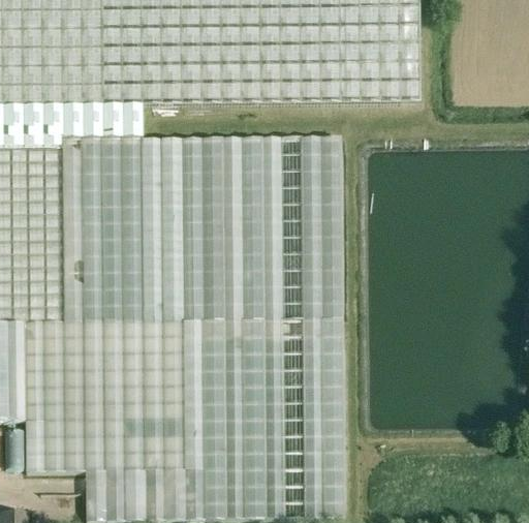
[(0,0),(0,131),(62,131),(143,130),(143,103),(418,101),(417,0),(0,0)]
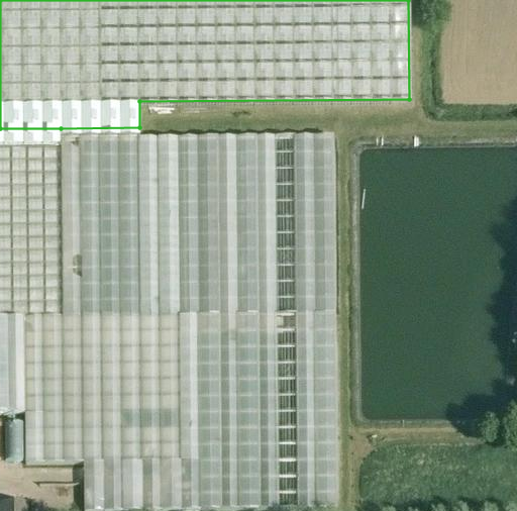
[(336,506),(335,362),(332,132),(139,134),(139,127),(61,128),(65,334),(66,368),(67,460),(84,460),(84,508),(336,506)]
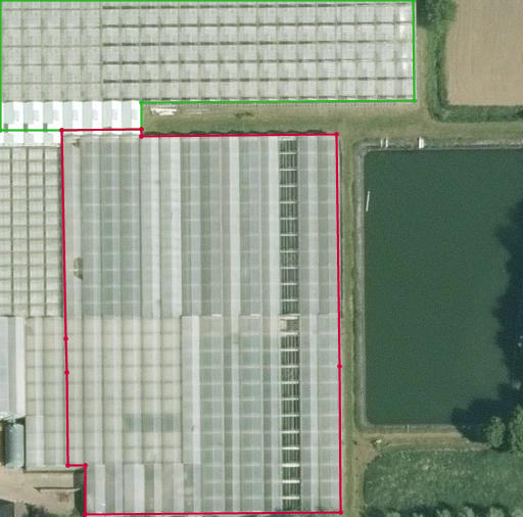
[(0,373),(66,372),(65,338),(61,130),(0,130),(0,373)]
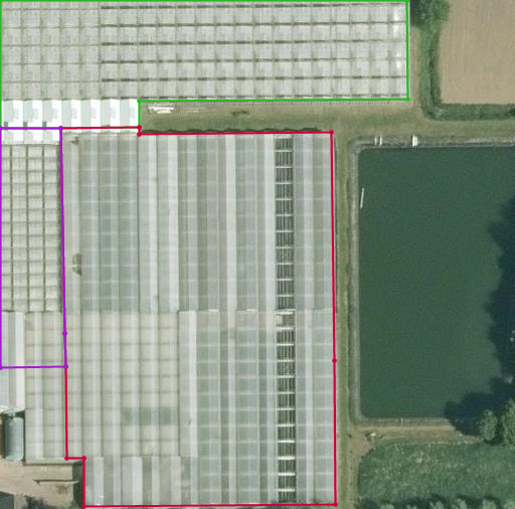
[(65,366),(0,367),(0,408),(25,409),(25,459),(66,458),(65,366)]
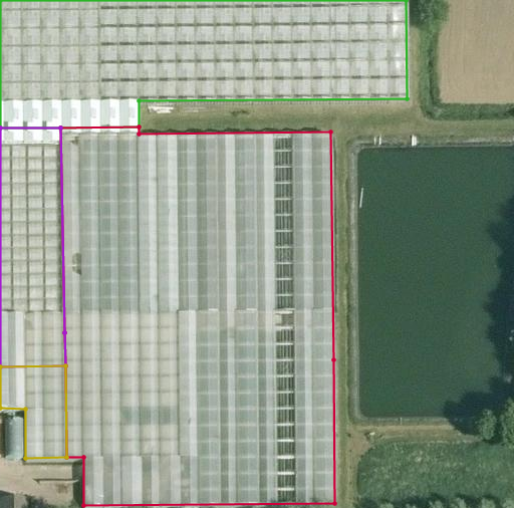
[(0,494),(0,507),(26,507),(26,496),(0,494)]
